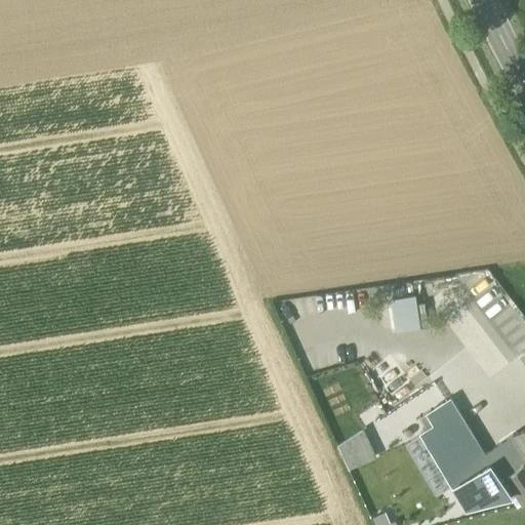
[(415,295),(391,298),(395,332),(419,329),(415,295)]
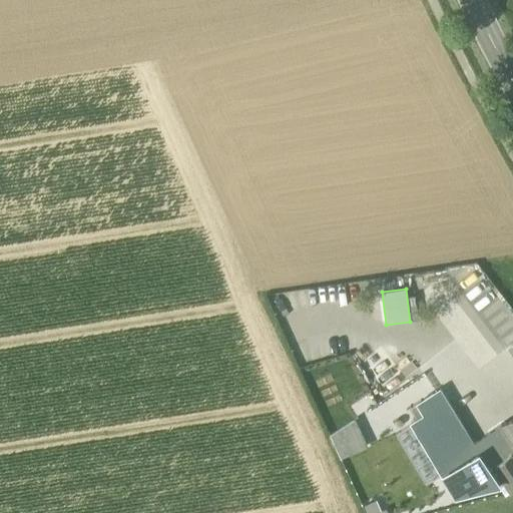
[(425,416),(411,424),(442,476),(478,454),(472,445),(439,391),(417,404),(425,416)]
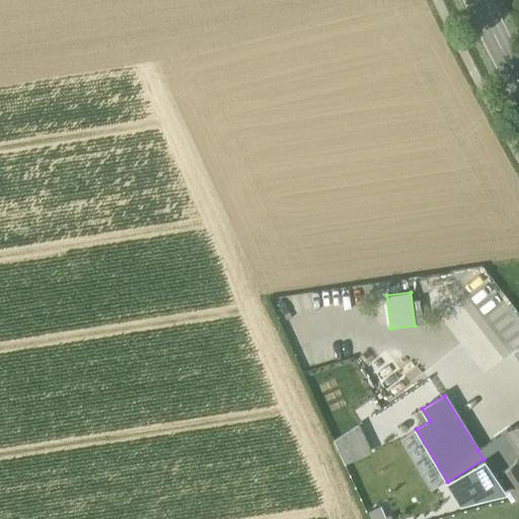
[(518,424),(507,430),(507,431),(518,448),(518,424)]
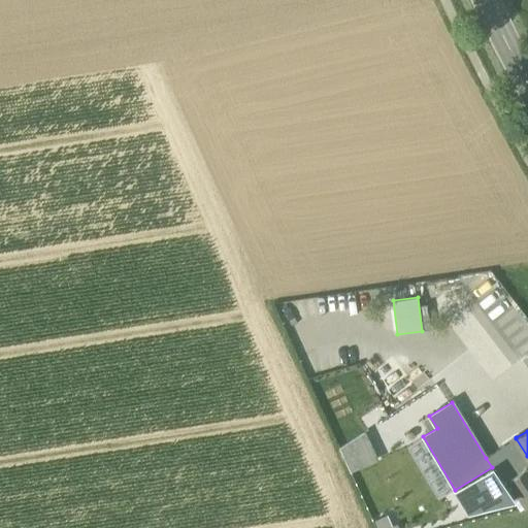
[(527,505),(527,456),(516,438),(486,458),(492,467),(513,498),(518,506),(518,508),(527,505)]
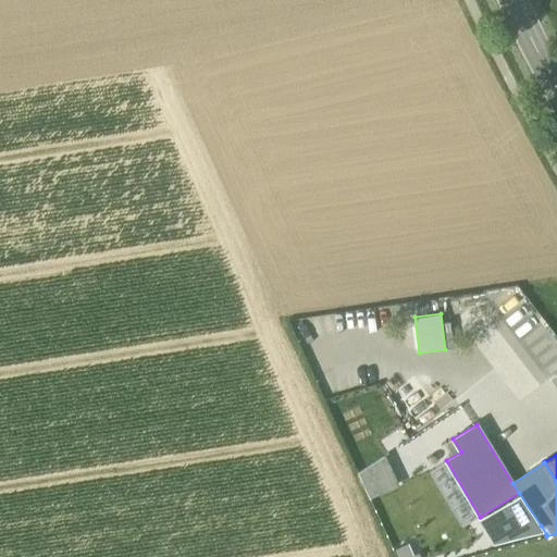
[(480,517),(493,539),(541,525),(519,493),(480,517)]
